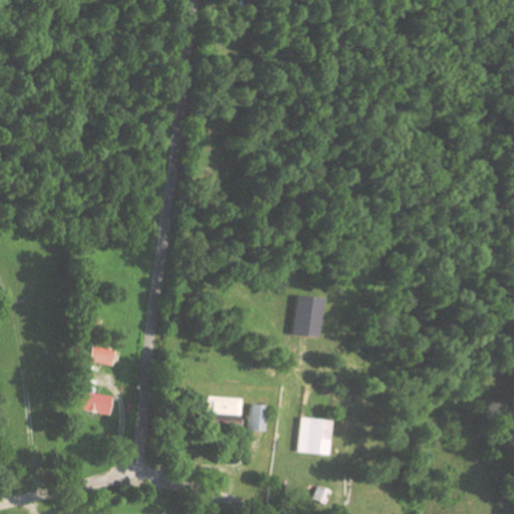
[(111,365),(114,349),(91,345),(88,361),(111,365)]
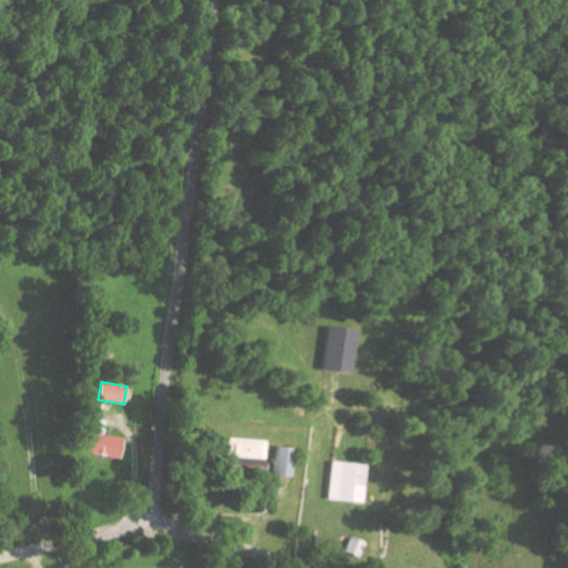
[(120,459),(124,439),(92,432),(88,450),(120,459)]
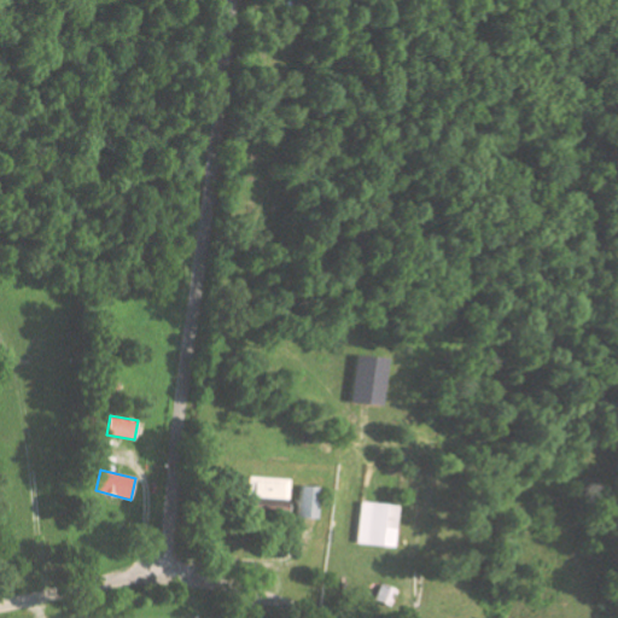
[(248,506),(286,511),(290,479),(250,476),(248,506)]
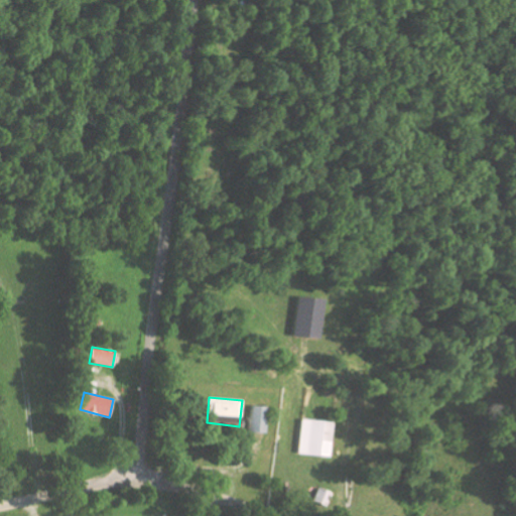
[(249,431),(265,432),(266,405),(250,405),(249,431)]
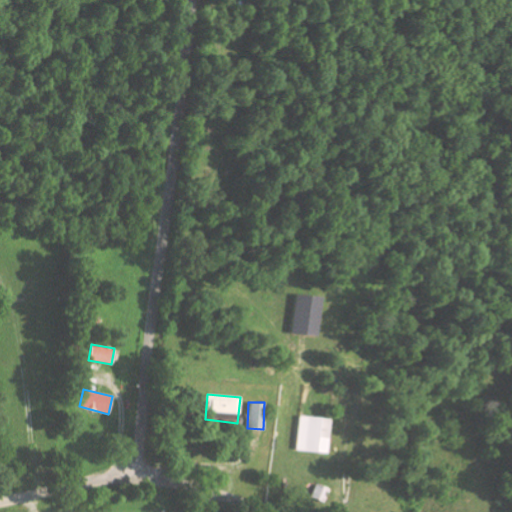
[(328,418),(297,416),(295,451),(326,452),(328,418)]
